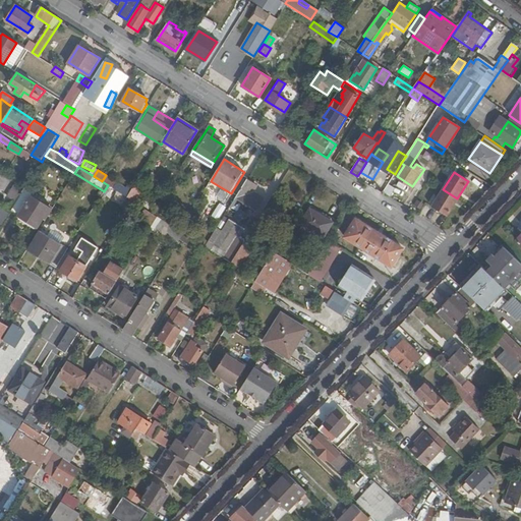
[(127,197),(131,190),(106,175),(102,181),(108,185),(127,197)]
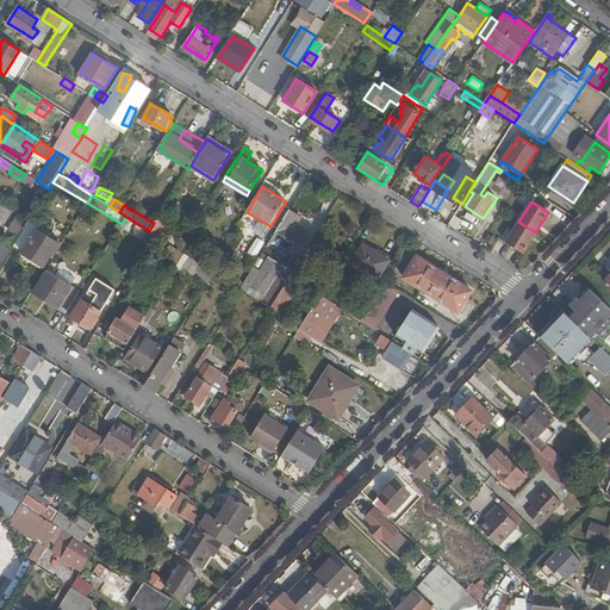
[(291,210),(284,205),(271,226),(277,231),(290,211),(291,210)]
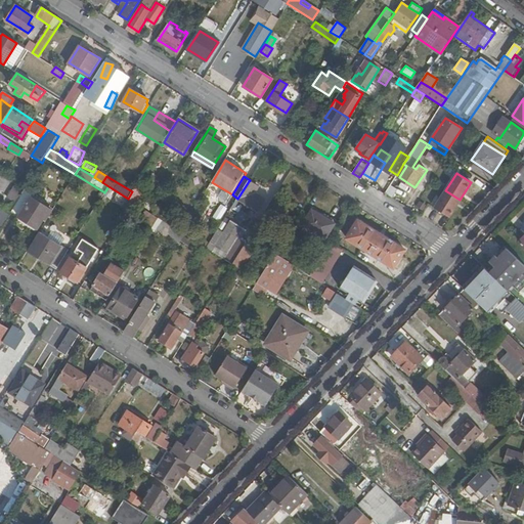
[(259,187),(249,181),(237,199),(243,202),(257,211),(265,199),(256,192),(259,187)]
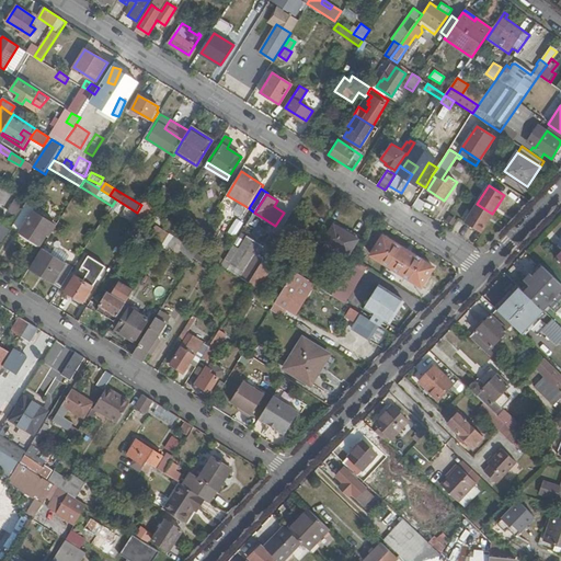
[(18,195),(8,212),(18,218),(27,202),(18,195)]
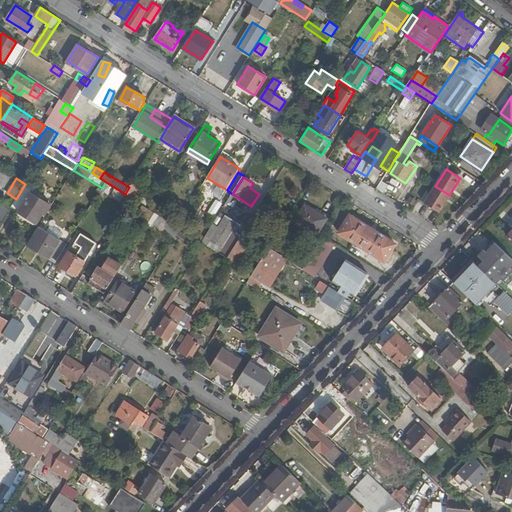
[(44,216),(52,205),(32,193),(36,186),(27,181),(25,184),(16,199),(11,207),(37,223),(42,215),(44,216)]
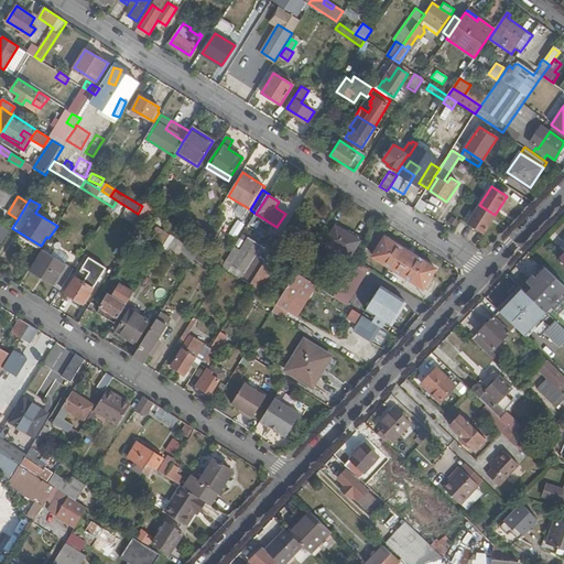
[(154,206),(145,201),(142,206),(138,214),(144,218),(147,219),(154,206)]
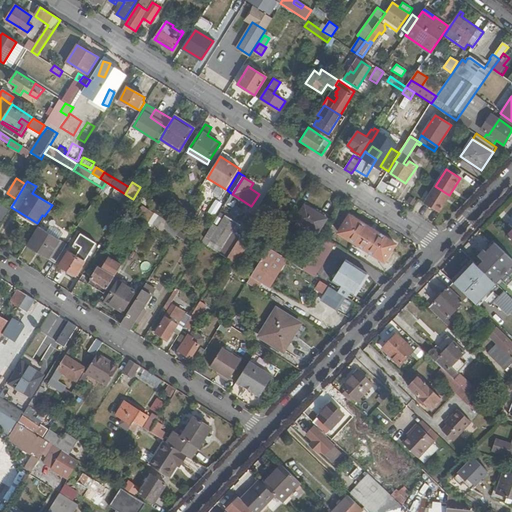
[(424,202),(438,212),(449,195),(435,186),(424,202)]
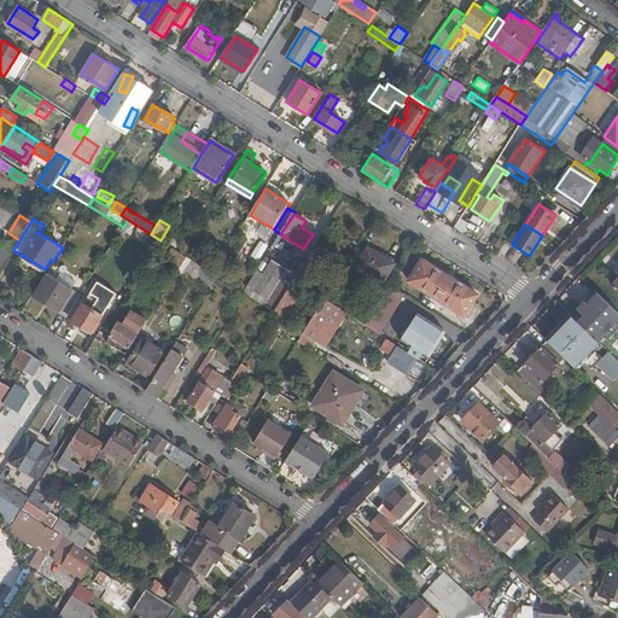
[(280,234),(272,248),(278,251),(286,238),(280,234)]
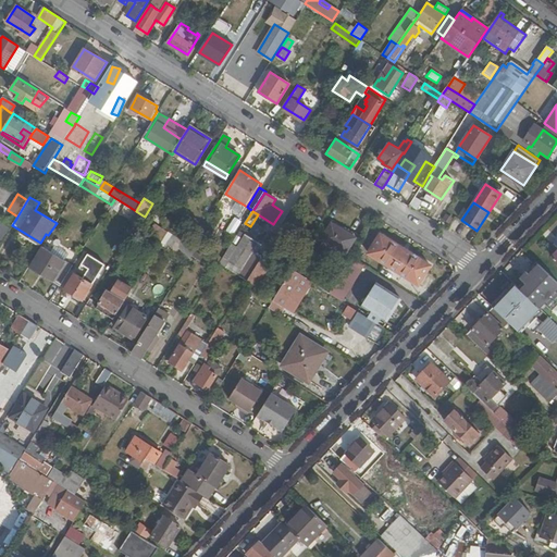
[(170,218),(163,229),(169,232),(180,238),(183,234),(172,226),(175,221),(170,218)]
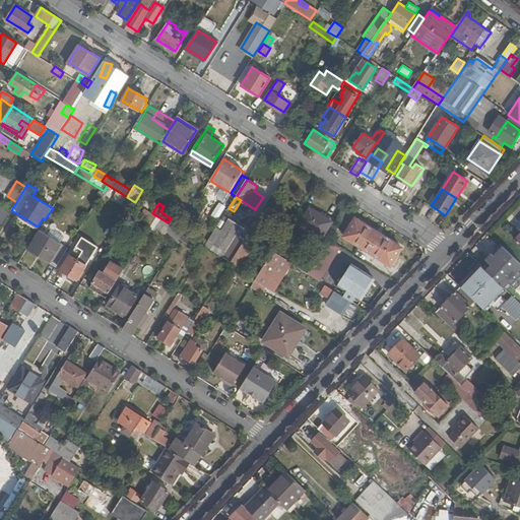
[(152,213),(139,205),(133,214),(151,226),(157,216),(152,213)]
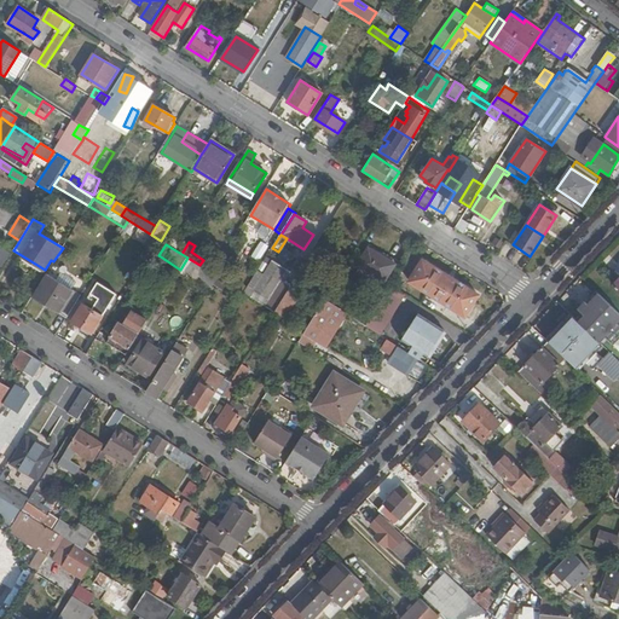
[(341,260),(345,256),(340,254),(341,250),(333,244),(324,259),(333,265),(337,258),(341,260)]
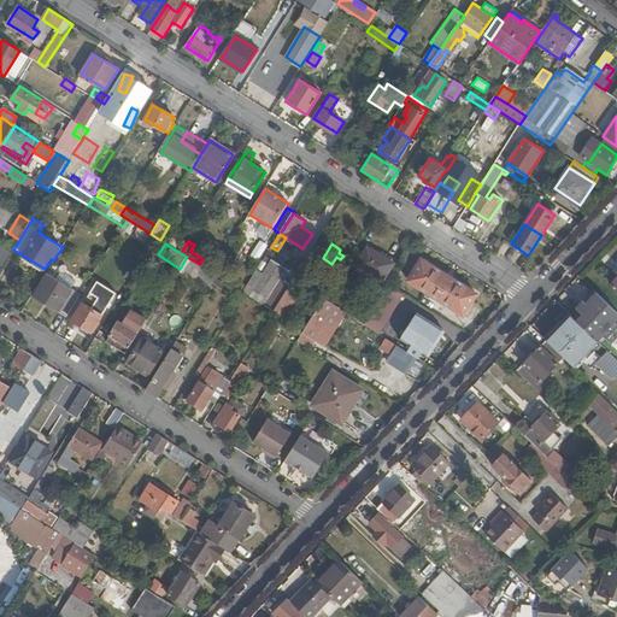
[(0,263),(3,265),(11,252),(0,245),(0,263)]
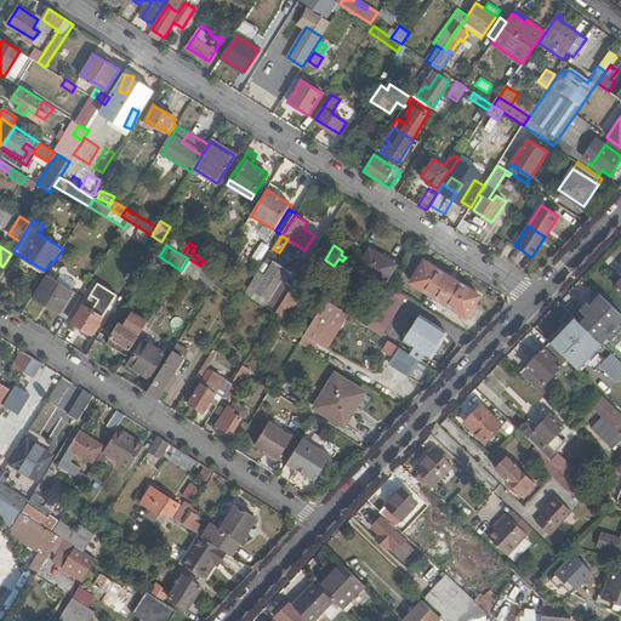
[(386,283),(397,265),(370,249),(359,267),(386,283)]
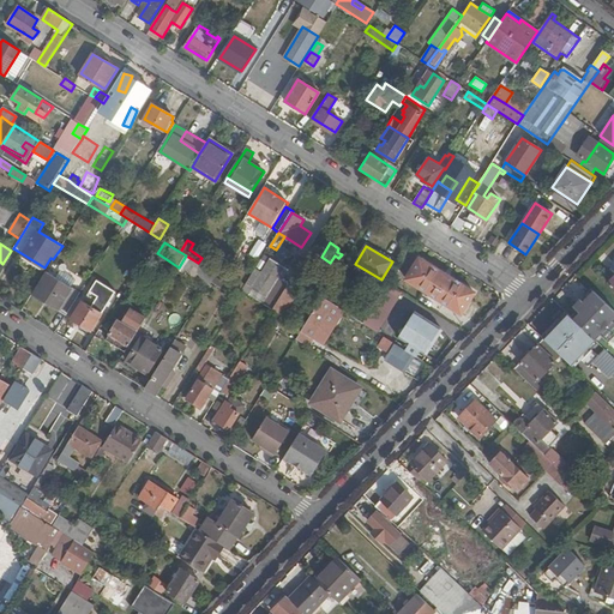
[(198,263),(186,256),(179,268),(176,271),(193,281),(197,275),(211,283),(212,282),(216,275),(211,271),(198,263)]
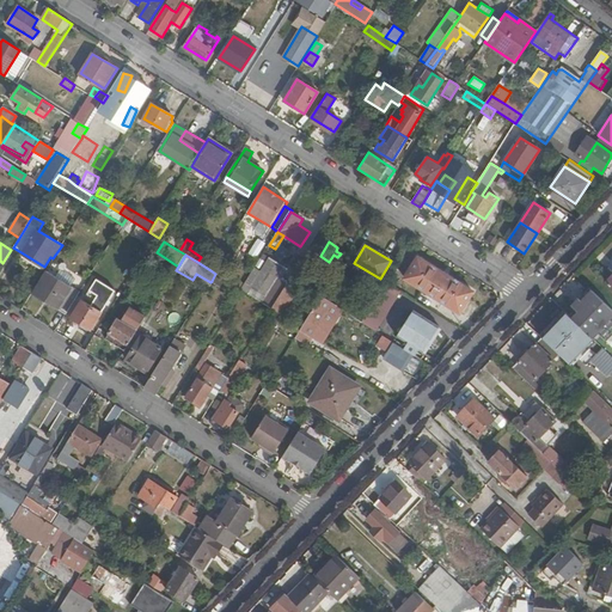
[(460,313),(475,292),(417,256),(404,277),(460,313)]
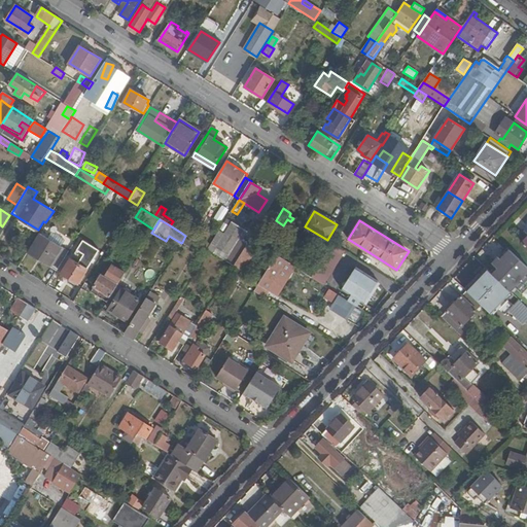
[(50,233),(46,239),(60,247),(64,241),(50,233)]
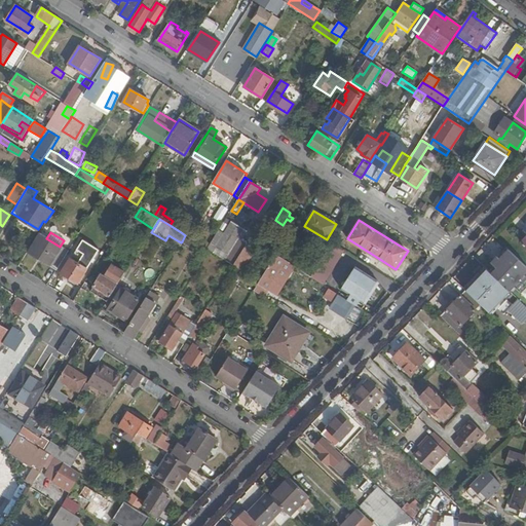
[(38,233),(33,242),(34,243),(29,252),(57,270),(68,252),(60,247),(46,238),(38,233)]
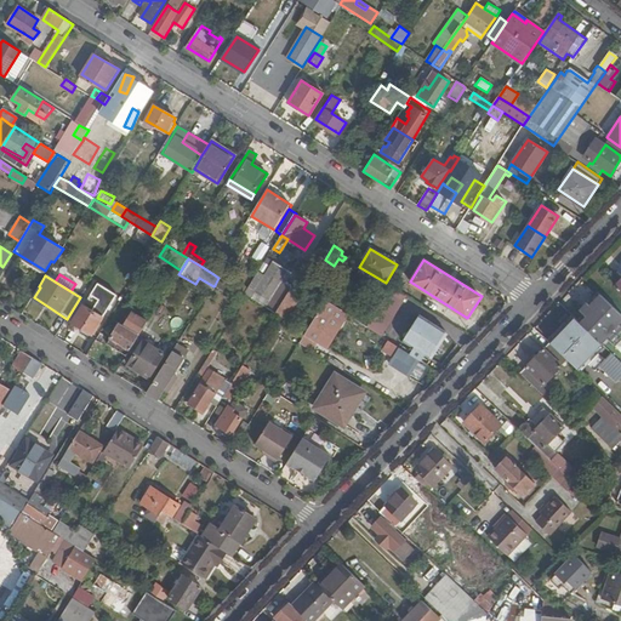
[(352,281),(342,277),(326,301),(336,307),(352,281)]
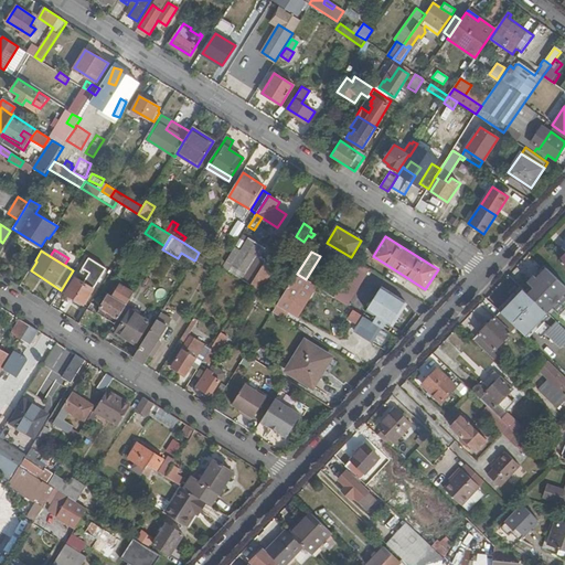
[(199,253),(195,259),(209,268),(213,262),(199,253)]
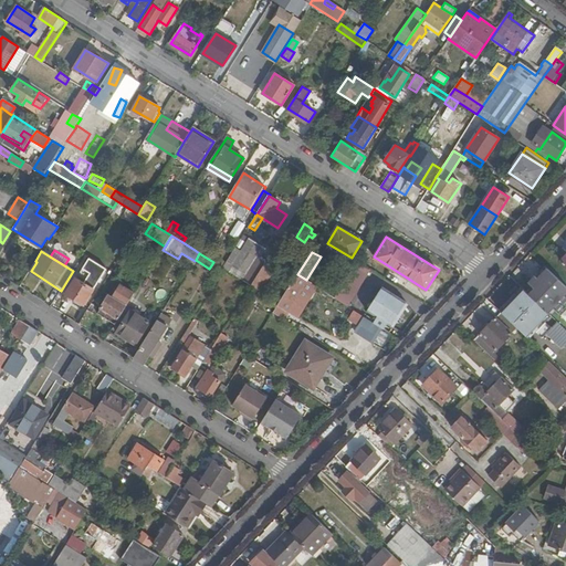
[(258,257),(243,281),(251,286),(264,264),(266,261),(258,257)]
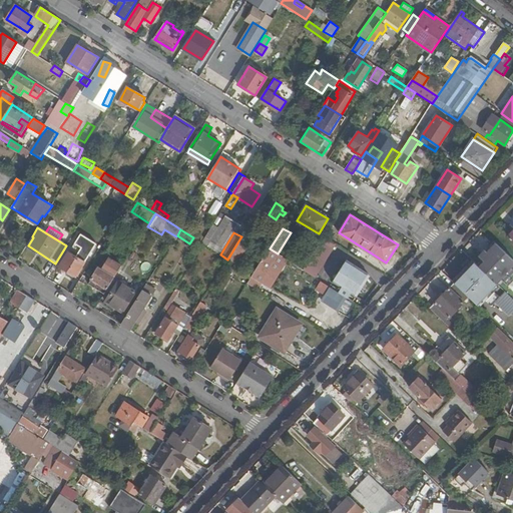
[(319,236),(302,272),(317,279),(333,243),(319,236)]
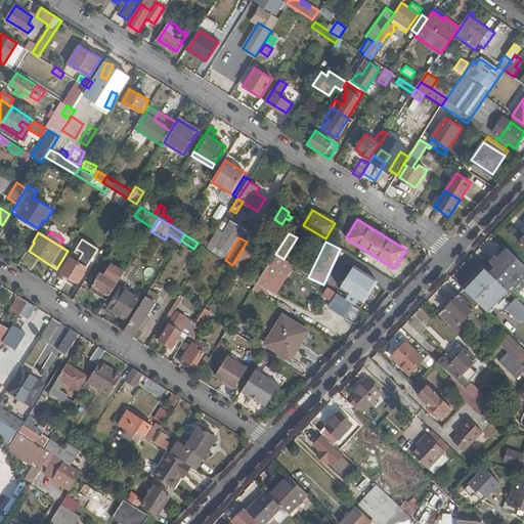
[(254,250),(245,245),(232,265),(242,270),(254,250)]
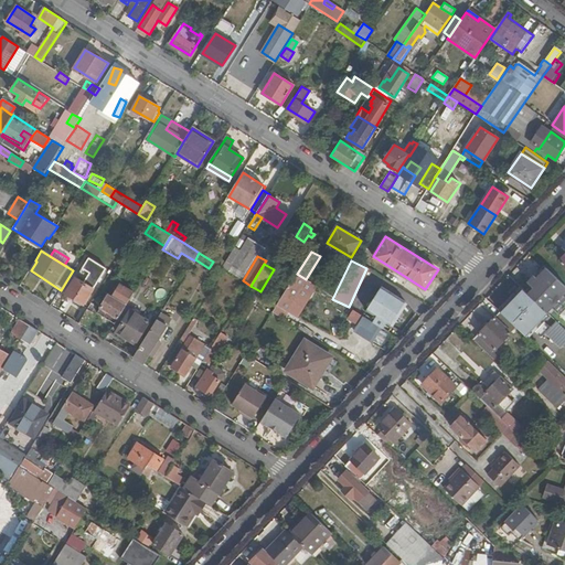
[(536,278),(546,268),(543,266),(534,276),(536,278)]
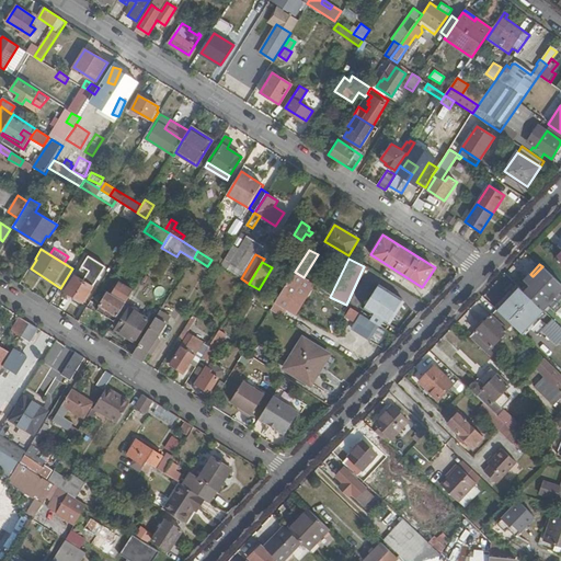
[(524,293),(544,310),(549,305),(554,310),(560,304),(560,294),(560,293),(560,292),(560,284),(542,266),(533,276),(530,274),(524,281),(529,286),(524,293)]
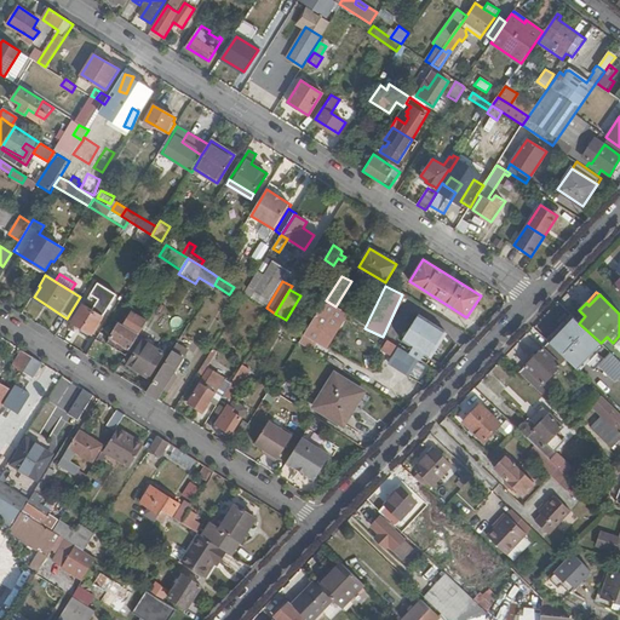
[(336,306),(326,300),(306,332),(299,343),(310,349),(338,308),(336,306)]
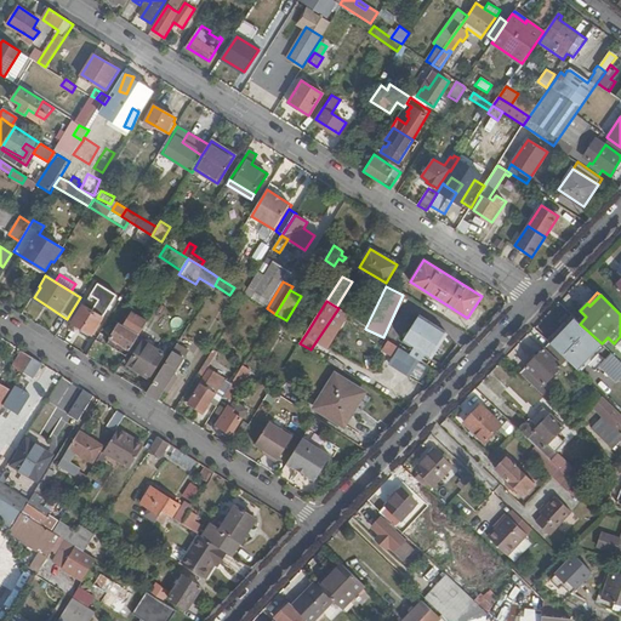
[(91,335),(101,318),(81,307),(72,323),(91,335)]
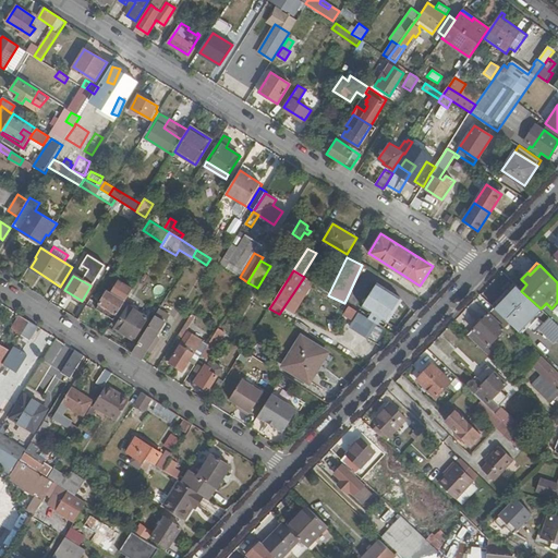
[(113,319),(133,289),(120,280),(111,293),(107,290),(96,308),(113,319)]
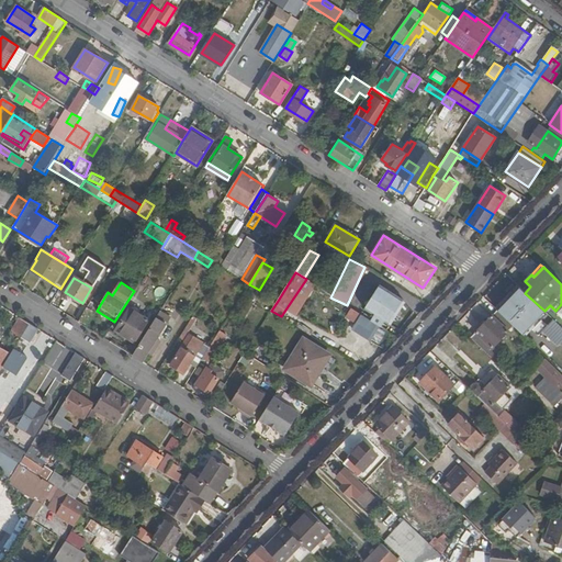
[(494,307),(496,310),(518,287),(516,284),(494,307)]
